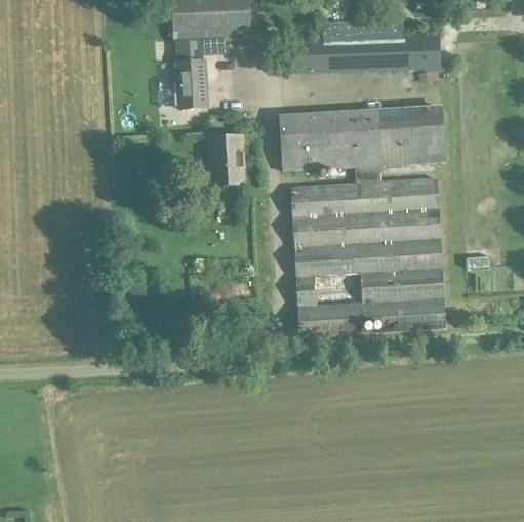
[(250,37),(248,0),(171,0),(173,48),(175,47),(176,61),(175,62),(178,108),(206,106),(204,59),(202,59),(200,39),(250,37)]
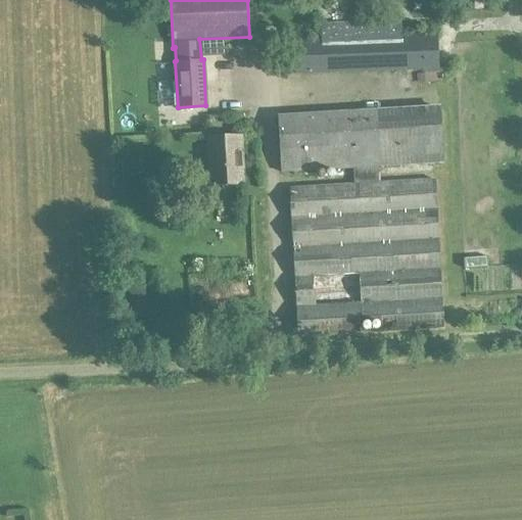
[(320,36),(291,37),(294,73),(438,67),(438,32),(400,33),(400,18),(319,21),(320,36)]
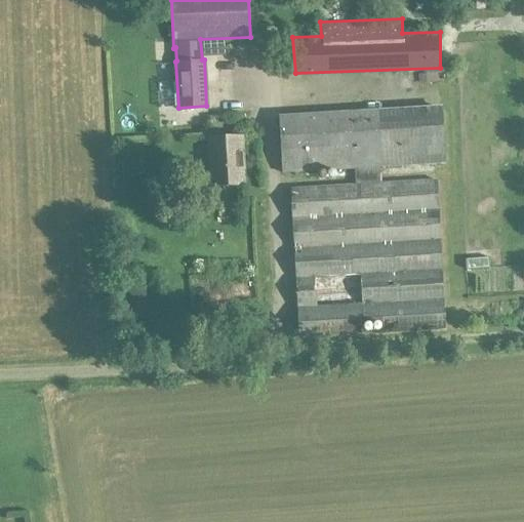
[(445,162),(442,105),(279,114),(282,171),(445,162)]
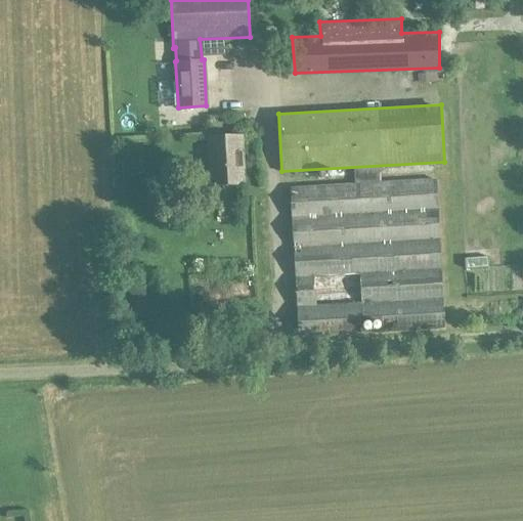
[(242,182),(241,152),(237,152),(236,135),(240,135),(240,134),(208,136),(211,184),(242,182)]
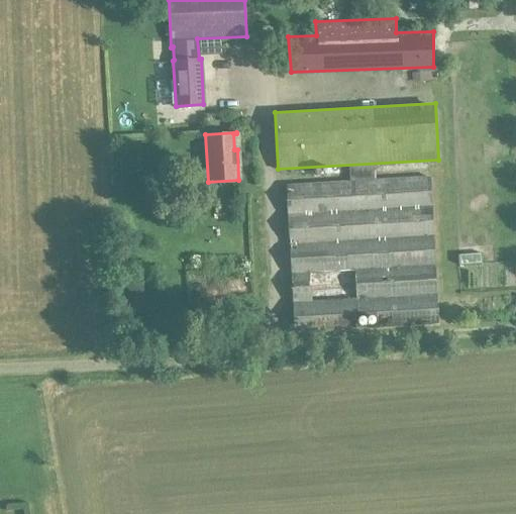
[(430,175),(286,183),(295,332),(438,323),(430,175)]
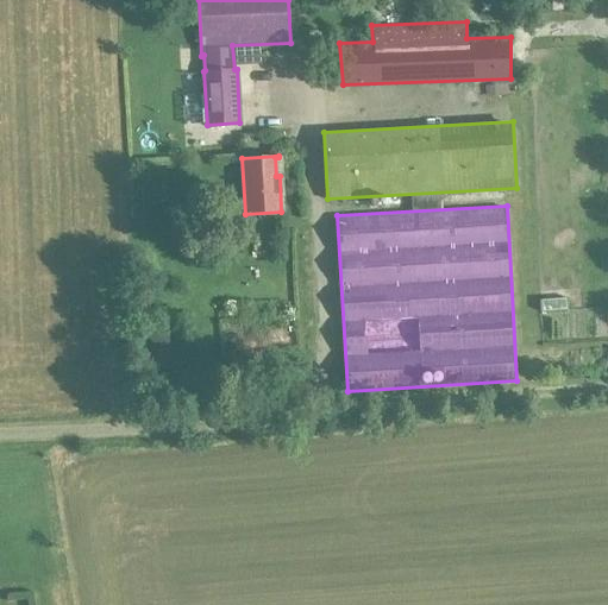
[(539,298),(539,309),(568,308),(566,296),(539,298)]
